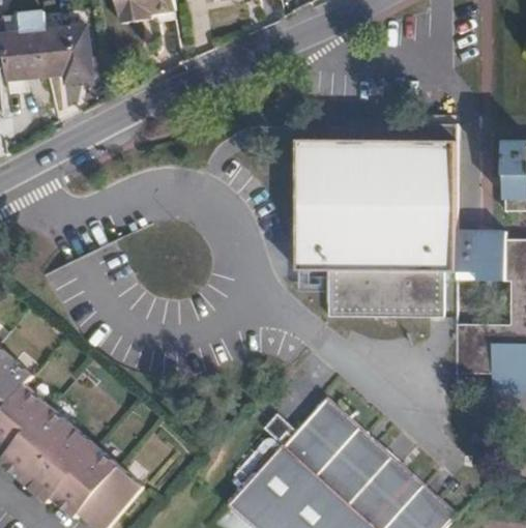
[(176,6),(174,0),(113,0),(117,16),(119,16),(121,21),(139,18),(138,11),(149,10),(176,6)]
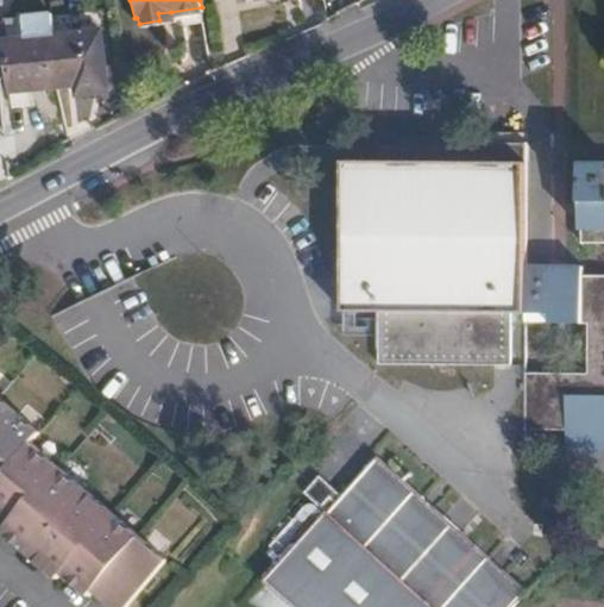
[(8,41),(13,89),(75,83),(75,92),(92,89),(86,32),(54,36),(51,14),(25,16),(26,41),(8,41)]
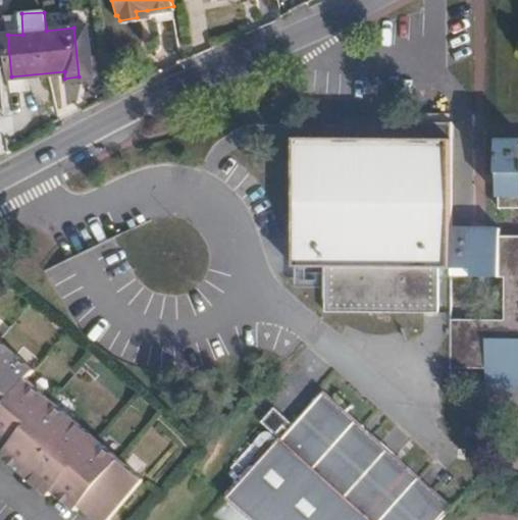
[(73,28),(79,76),(91,76),(86,27),(73,28)]
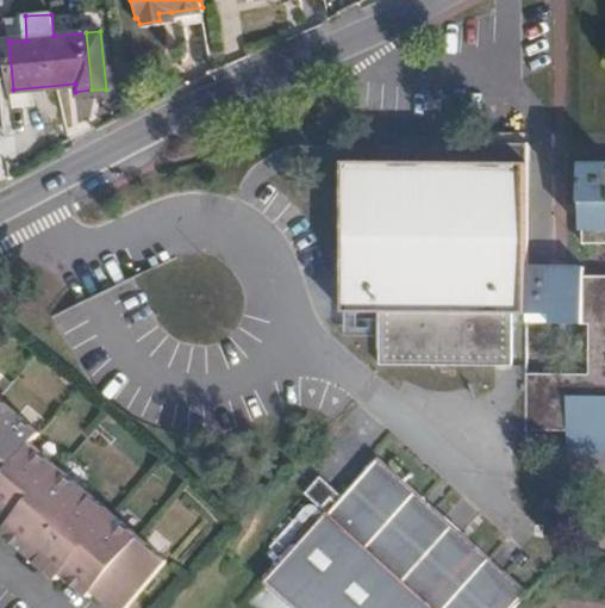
[(523,265),(523,162),(341,159),(340,310),(376,311),(376,361),(509,364),(510,312),(523,314),(523,265)]
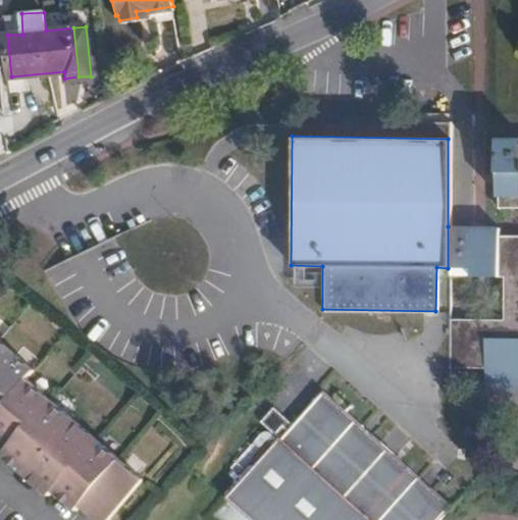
[(517,318),(448,318),(447,367),(481,367),(482,386),(517,386),(517,138),(493,138),(491,200),(517,201),(517,232),(495,232),(494,228),(448,226),(448,268),(468,268),(469,274),(517,275),(517,318)]
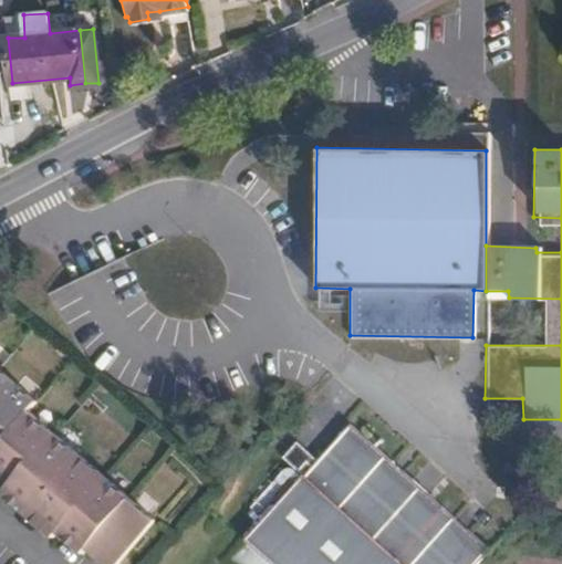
[(0,473),(9,482),(1,491),(52,535),(58,530),(82,551),(87,545),(108,563),(114,563),(155,518),(31,410),(39,400),(0,366),(0,473)]
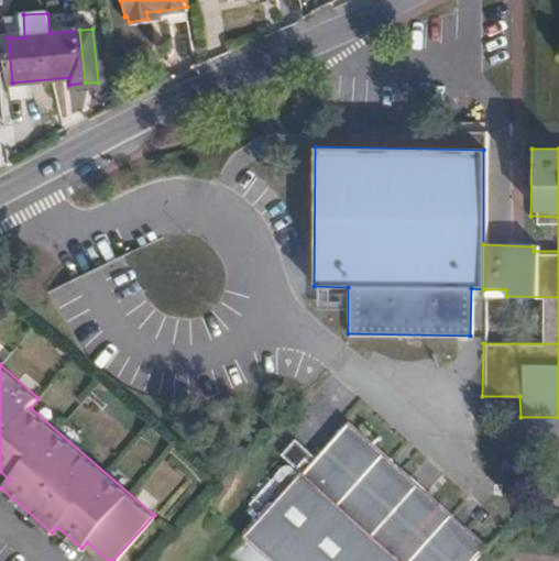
[(243,535),(272,560),(470,560),(485,543),(347,420),(315,455),(295,437),(280,452),(295,465),(304,457),(309,461),(243,535)]
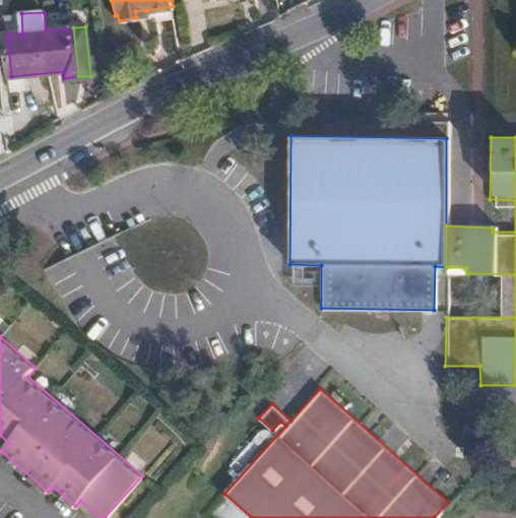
[(217,517),(248,517),(220,497),(209,512),(217,517)]
